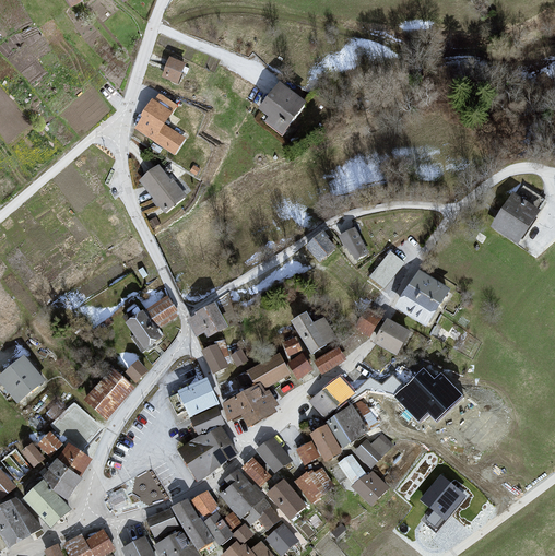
[(186,62),(168,56),(162,74),(176,81),(186,62)]
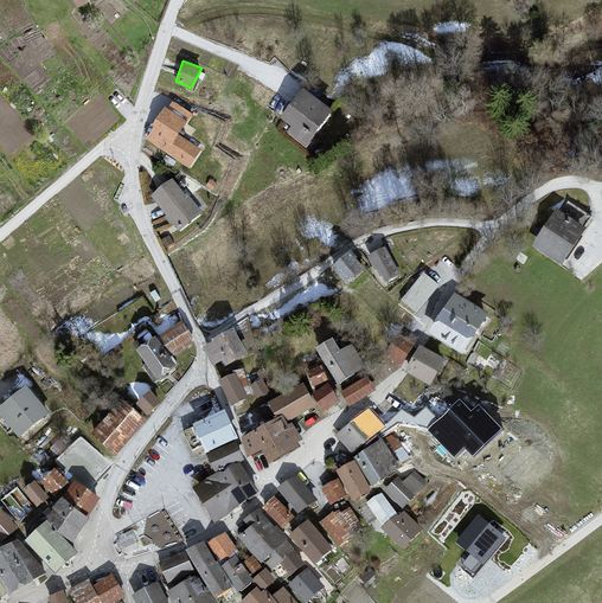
[(302,87),(282,117),(316,140),(335,104),(302,87)]
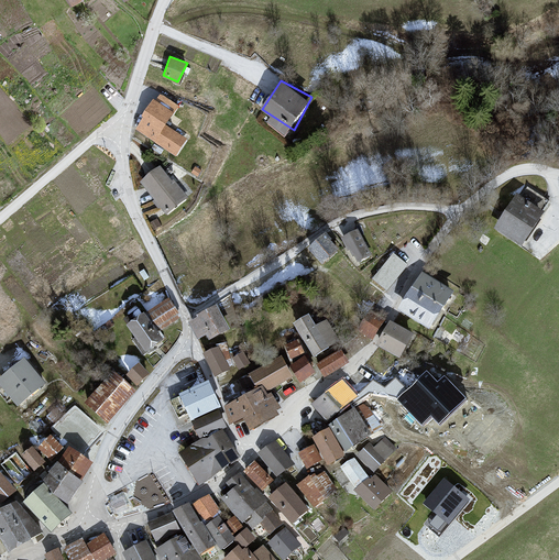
[(155,100),(136,129),(173,155),(185,136),(166,120),(171,109),(155,100)]
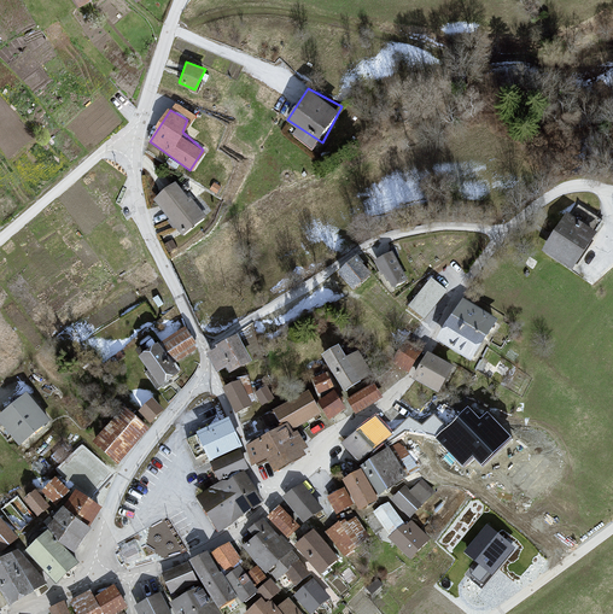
[(170,182),(153,199),(180,233),(203,220),(170,182)]
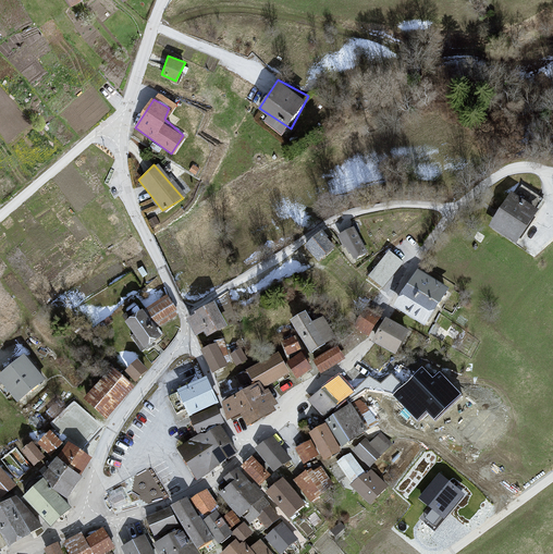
[(515,185),(490,226),(517,242),(545,206),(515,185)]
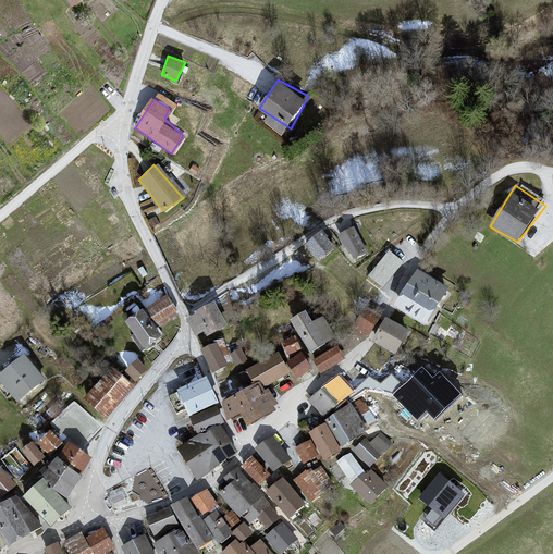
[(303,243),(316,259),(332,247),(322,229),(303,243)]
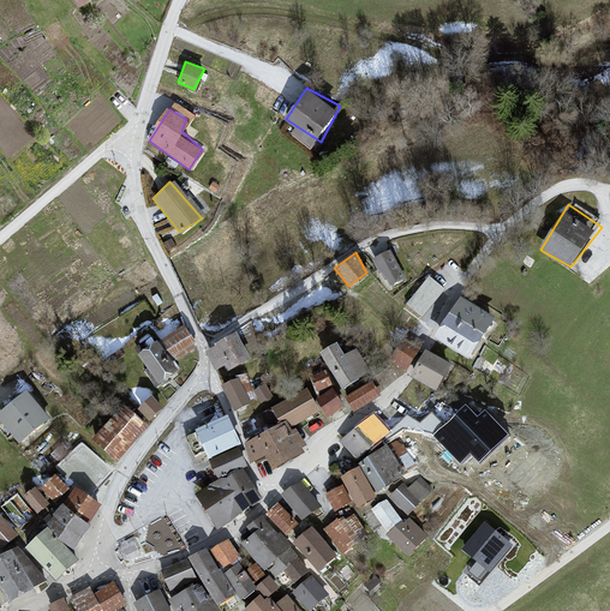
[(372,264),(387,286),(402,276),(393,255),(372,264)]
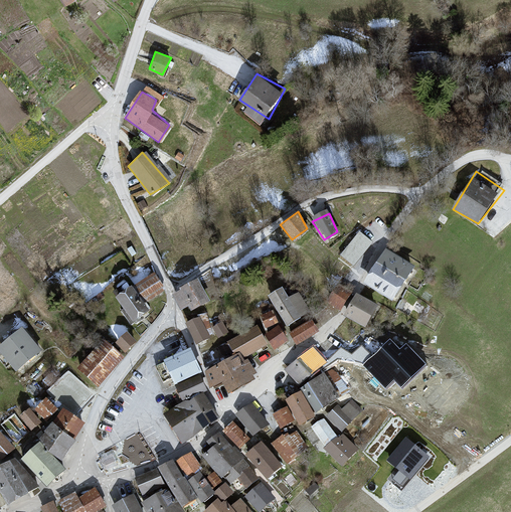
[(353,226),(335,246),(351,260),(368,238),(353,226)]
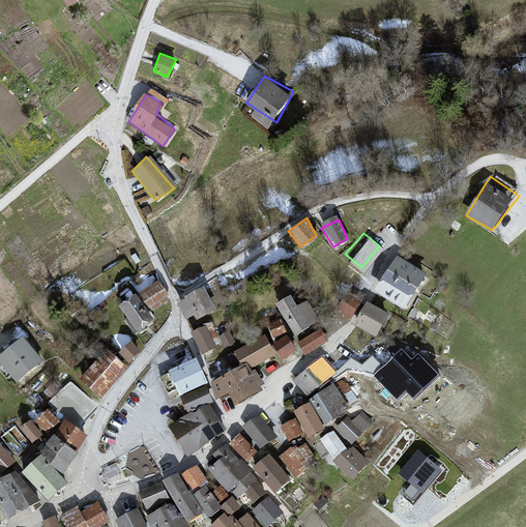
[(399,256),(375,290),(409,311),(430,274),(399,256)]
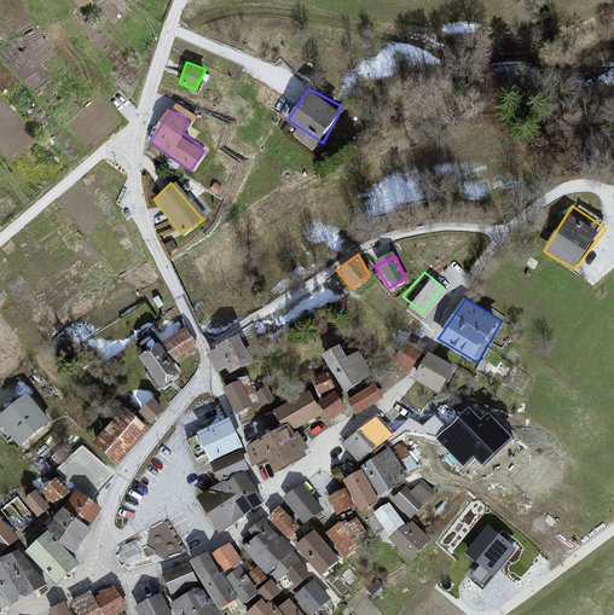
[(173,334),(138,357),(156,384),(179,372),(173,363),(186,353),(173,334)]
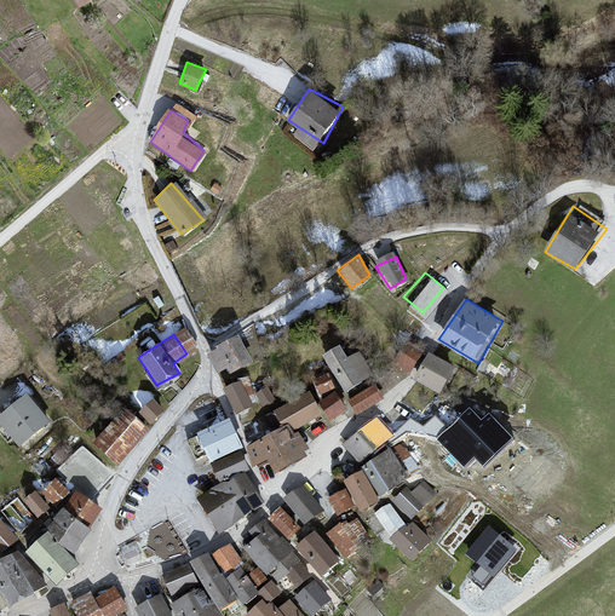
[(237,335),(208,355),(218,374),(252,360),(237,335)]
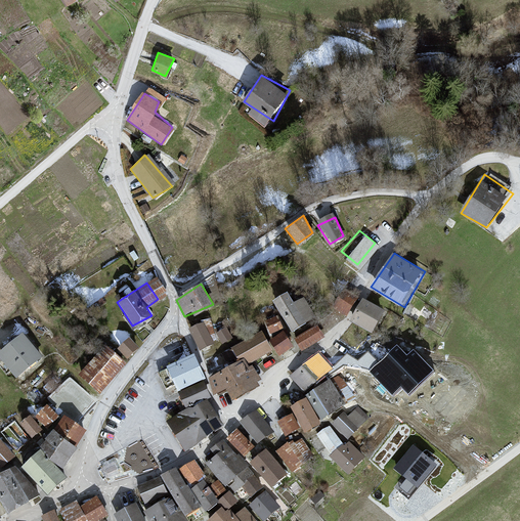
[(345,307),(352,293),(341,288),(335,302),(345,307)]
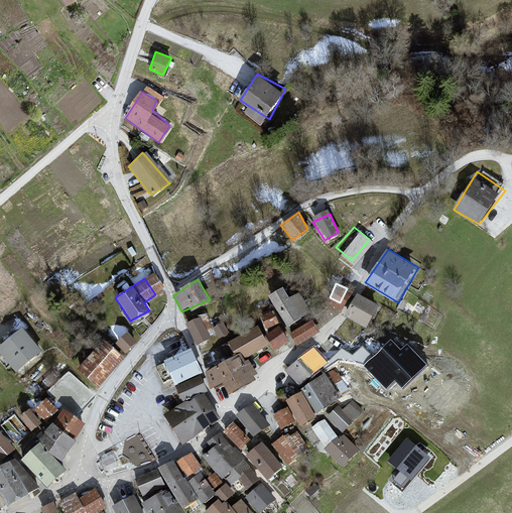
[(284,287),(269,297),(288,326),(308,312),(299,292),(289,297),(284,287)]
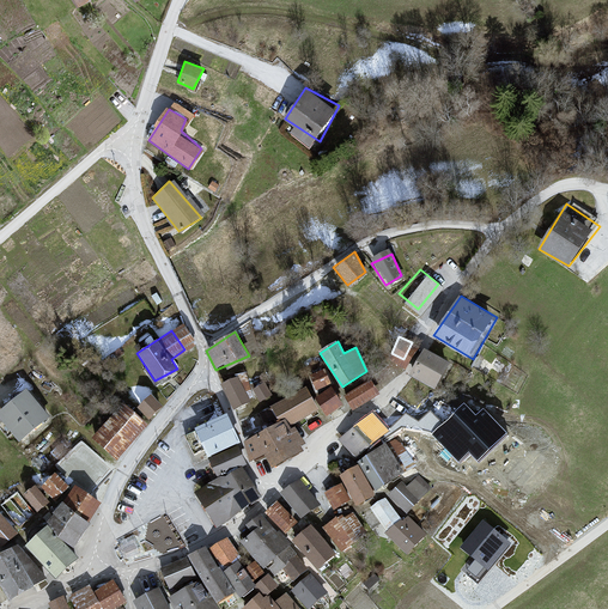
[(425,349),(409,373),(438,389),(453,363),(425,349)]
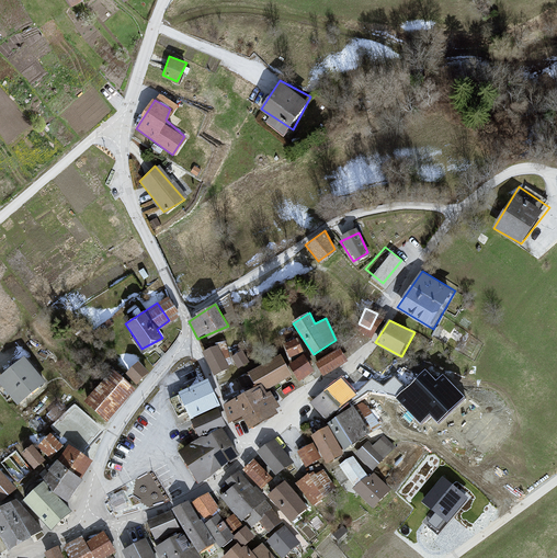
[(285,348),(299,345),(296,331),(282,333),(285,348)]
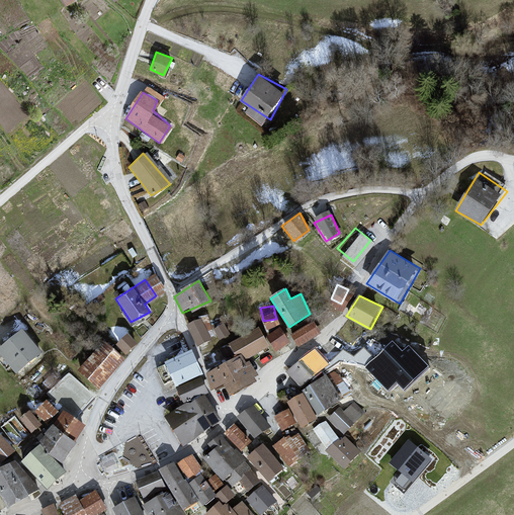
[(200,318),(186,325),(197,345),(210,338),(200,318)]
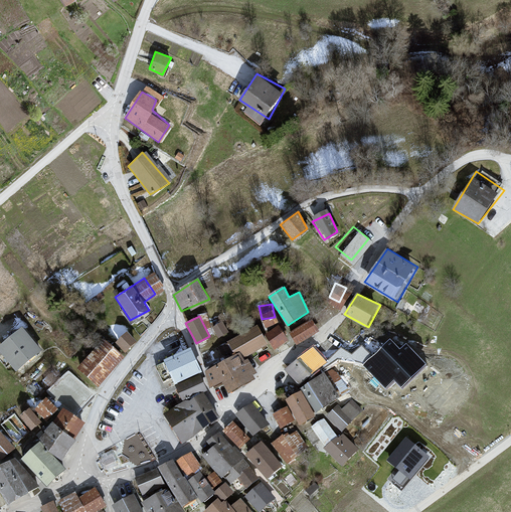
[(271,341),(286,334),(279,317),(263,324),(271,341)]
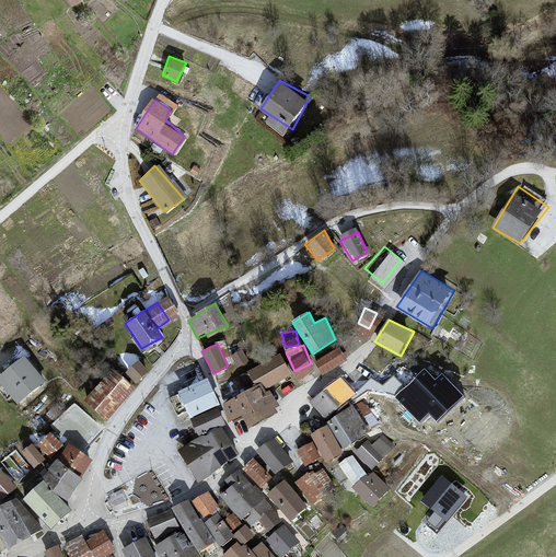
[(240,350),(228,357),(236,368),(246,361),(240,350)]
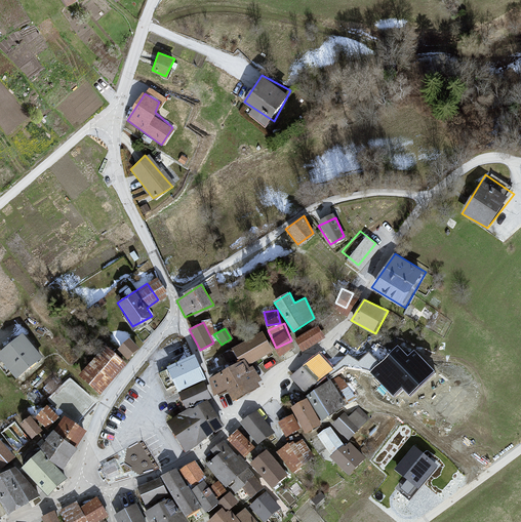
[(239,365),(210,378),(218,396),(232,391),(234,398),(263,379),(251,365),(273,350),(263,331),(231,350),(239,365)]
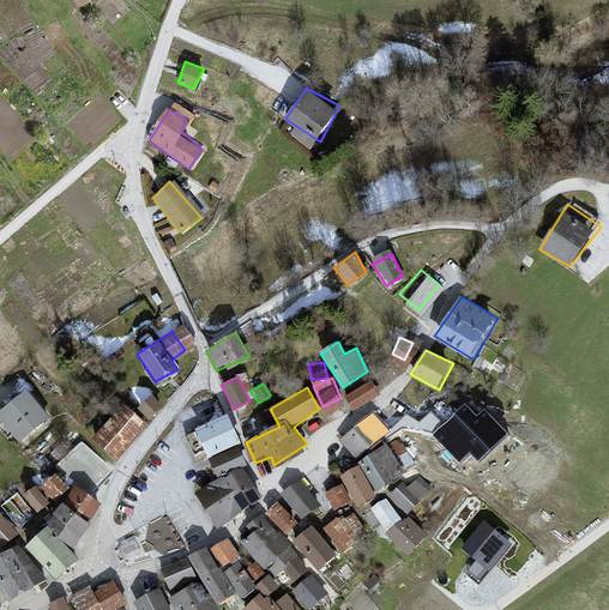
[(148,388),(134,403),(148,414),(160,400),(148,388)]
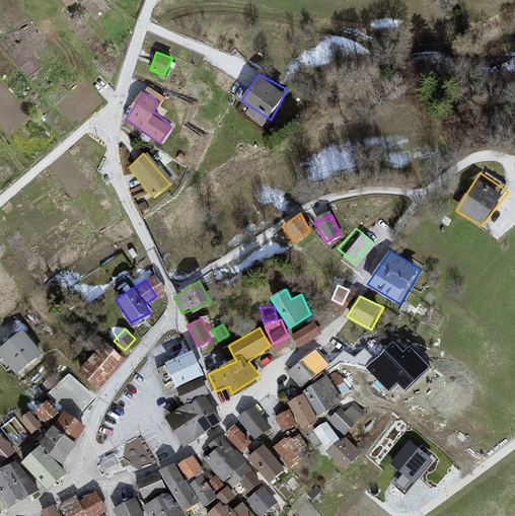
[(20,329),(0,346),(0,352),(13,369),(37,350),(20,329)]
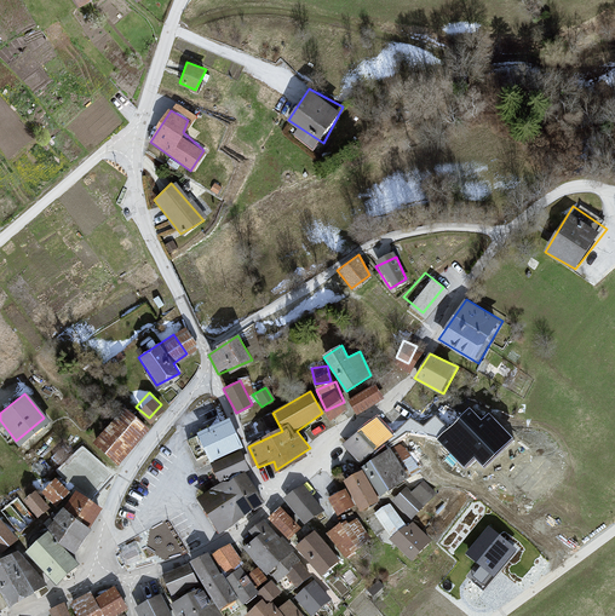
[(460,410),(436,401),(425,431),(448,444),(460,410)]
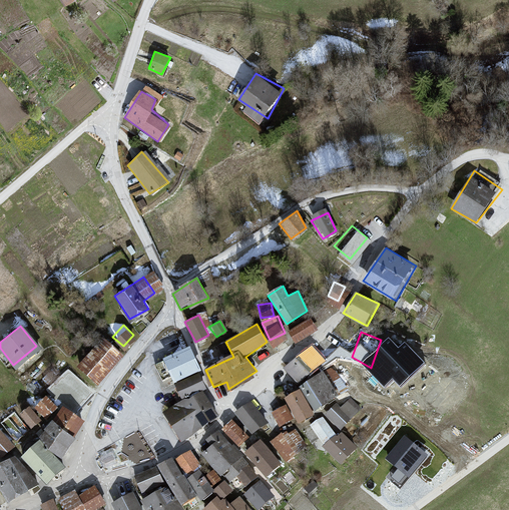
[(101,340),(76,366),(94,382),(116,353),(101,340)]
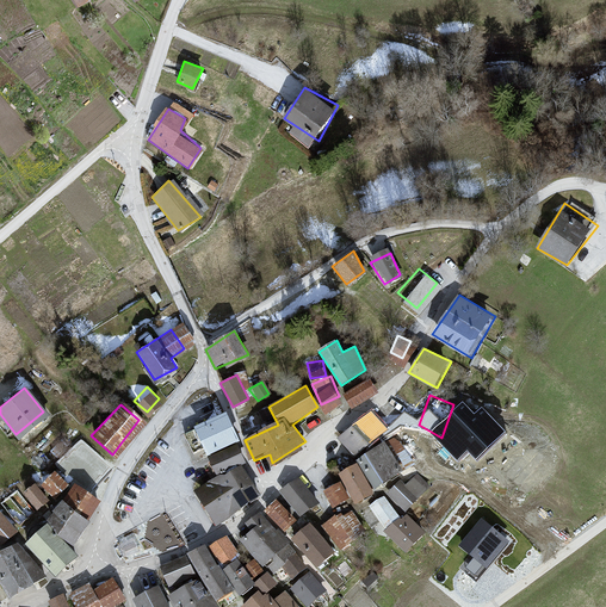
[(233,437),(221,412),(180,431),(190,448),(201,444),(204,451),(233,437)]
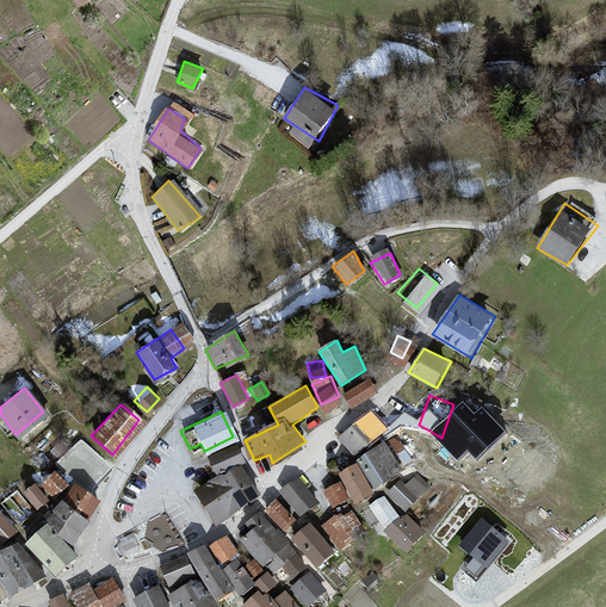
[(369,413),(338,439),(360,459),(394,426),(369,413)]
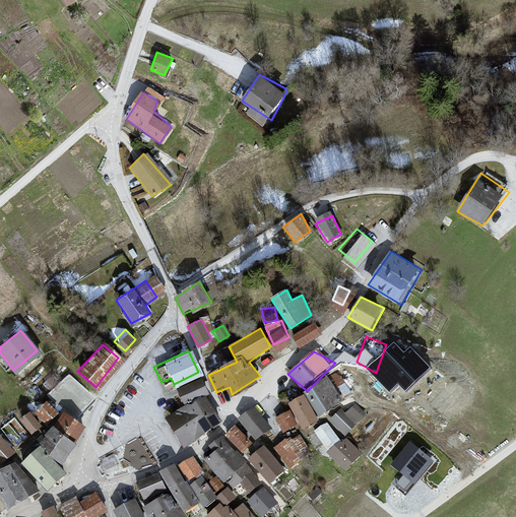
[(331,375),(307,391),(323,416),(345,400),(331,375)]
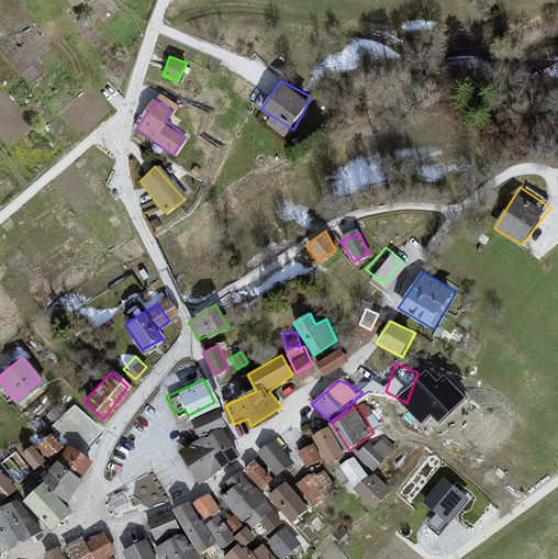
[(213,407),(189,418),(196,434),(220,423),(213,407)]
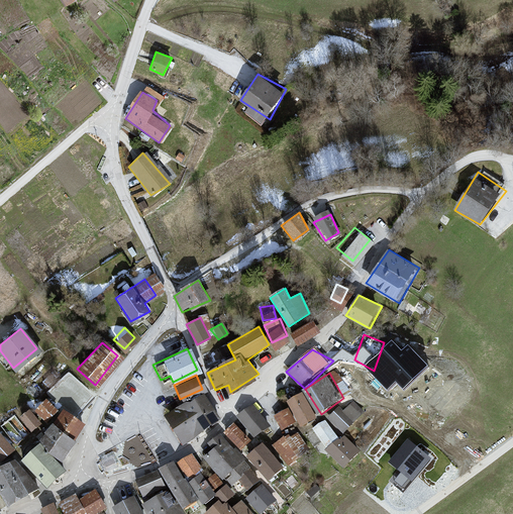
[(200,392),(162,413),(182,444),(215,416),(200,392)]
